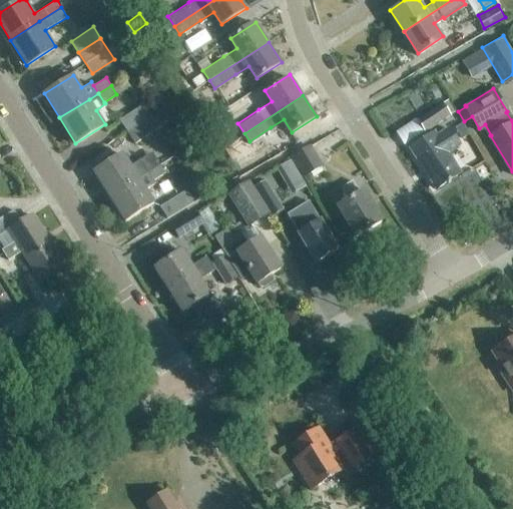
[(119,117),(126,129),(150,114),(142,102),(119,117)]
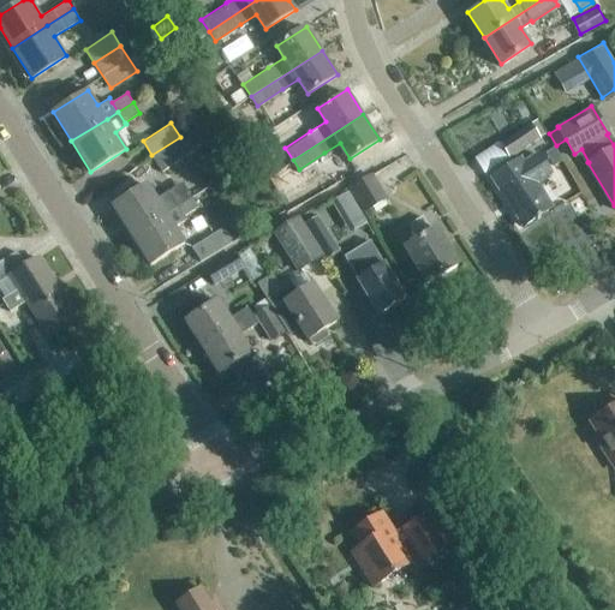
[(538,136),(530,123),(500,142),(508,156),(538,136)]
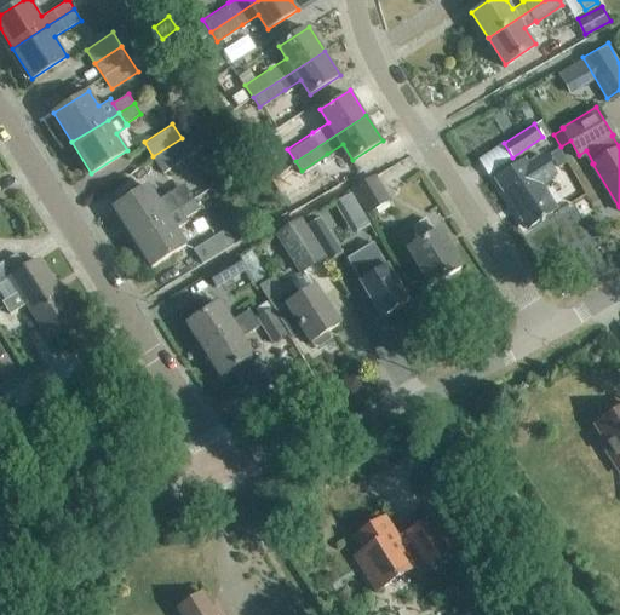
[(182,138),(153,156),(164,172),(199,149),(190,136),(183,141),(182,138)]
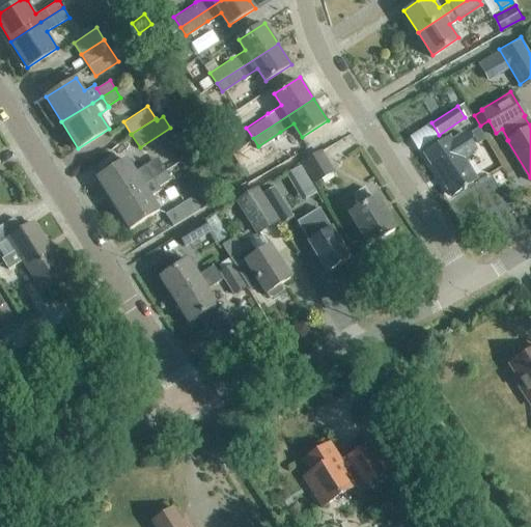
[(463,156),(475,147),(465,132),(451,139),(449,136),(424,151),(451,194),(476,177),(463,156)]
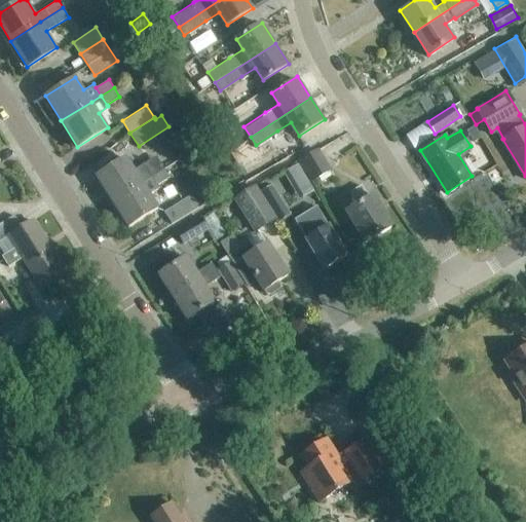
[(314,181),(333,169),(320,148),(302,159),(314,181)]
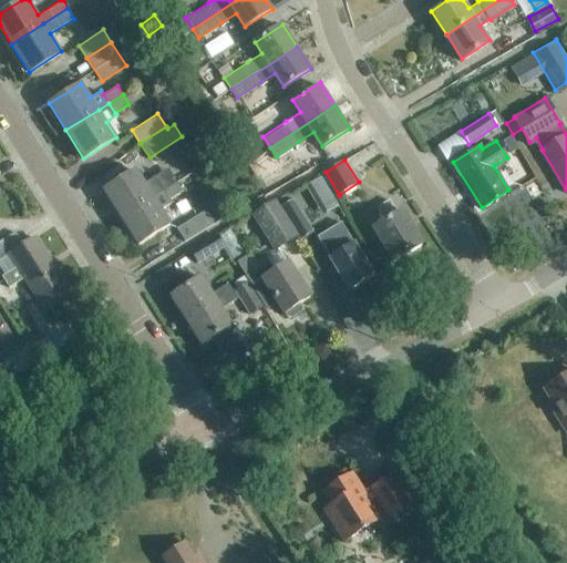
[(121,216),(153,196),(177,181),(172,171),(158,180),(156,175),(144,183),(135,169),(103,190),(121,216)]
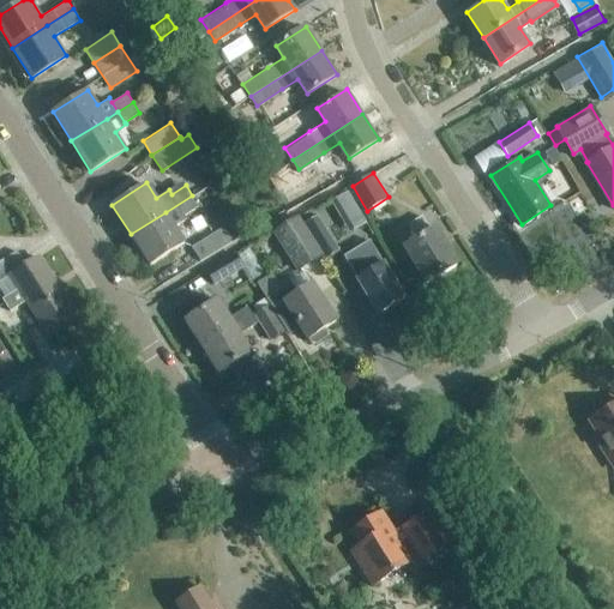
[(192,196),(166,212),(131,234),(150,264),(185,242),(174,224),(186,217),(185,215),(198,206),(192,196)]
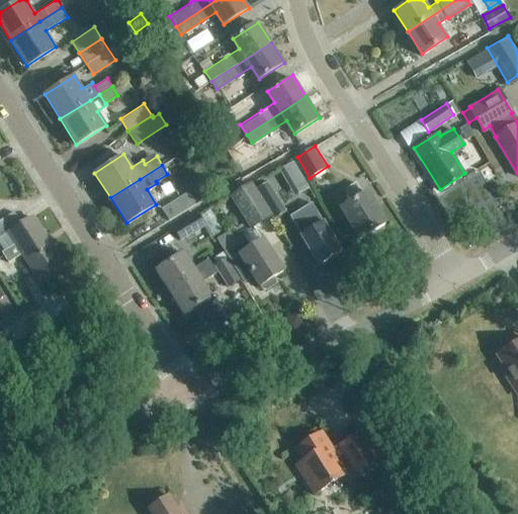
[(251,226),(271,212),(265,202),(255,187),(251,180),(231,193),(251,226)]
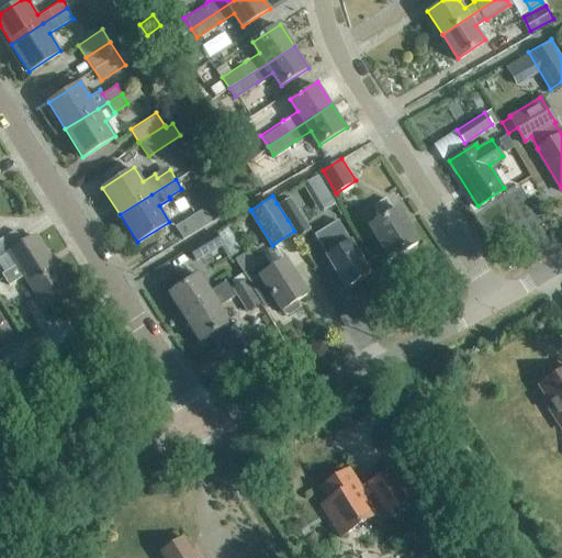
[(289,197),(277,203),(288,220),(294,231),(296,234),(307,227),(289,197)]
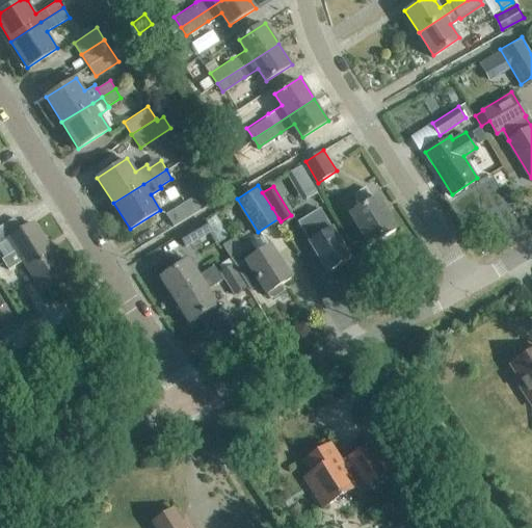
[(371,244),(397,228),(377,196),(374,199),(366,186),(355,193),(363,206),(351,213),(371,244)]
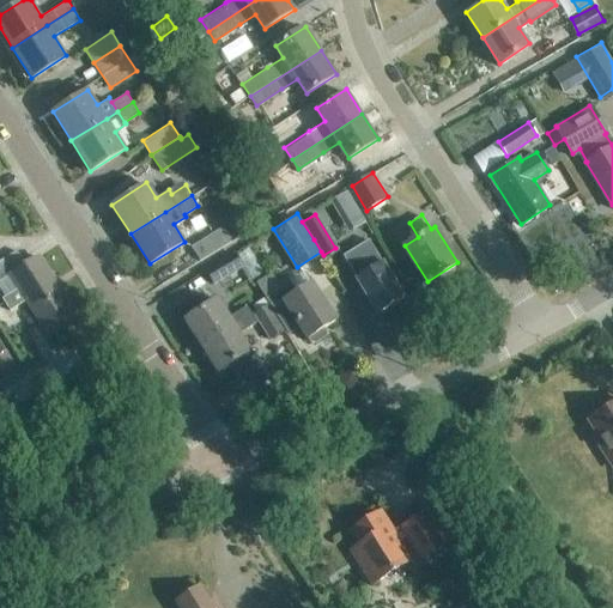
[(200,259),(231,239),(222,225),(192,243),(200,259)]
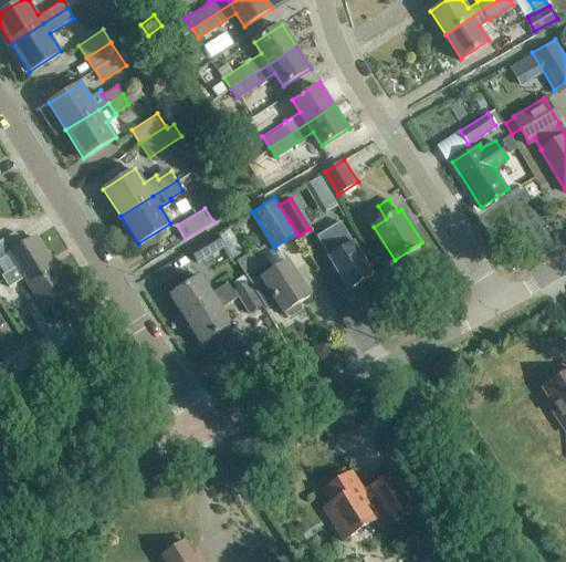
[(339,218),(316,233),(328,252),(327,253),(329,257),(349,288),(374,272),(355,242),(339,218)]
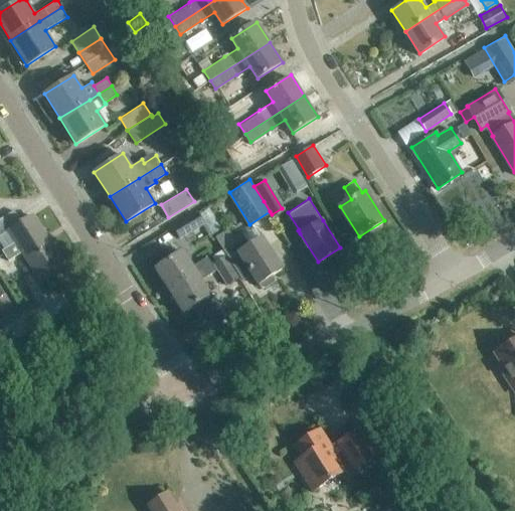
[(8,259),(21,250),(38,277),(62,261),(33,214),(22,221),(15,209),(0,218),(0,234),(9,229),(15,240),(2,248),(8,259)]
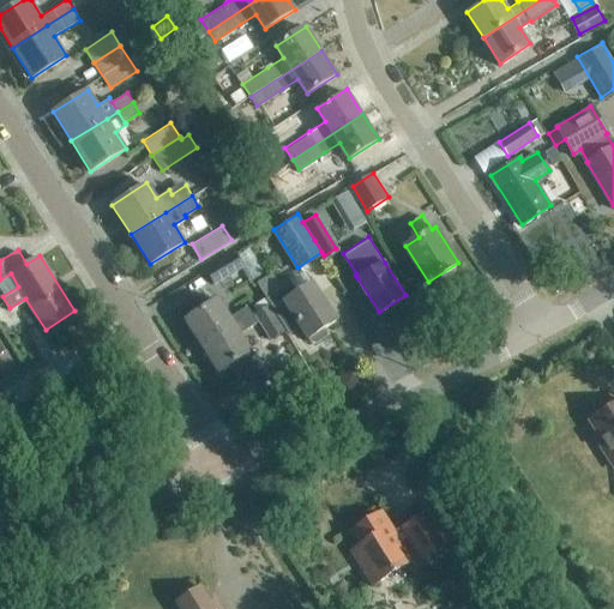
[(214,283),(242,266),(234,252),(205,270),(214,283)]
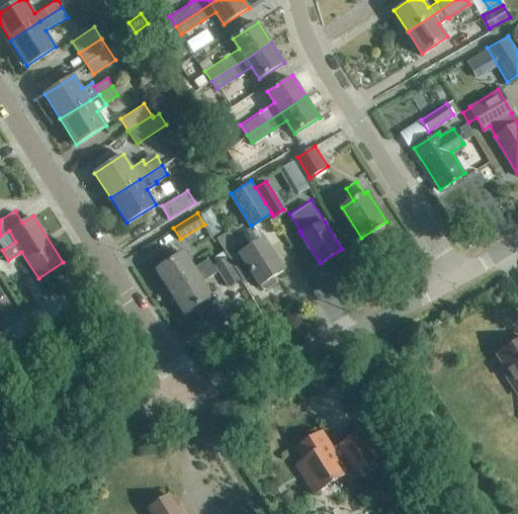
[(230,229),(217,238),(244,279),(253,273),(259,283),(260,282),(262,285),(266,286),(275,280),(276,277),(275,276),(273,274),(282,268),(258,231),(239,243),(230,229)]
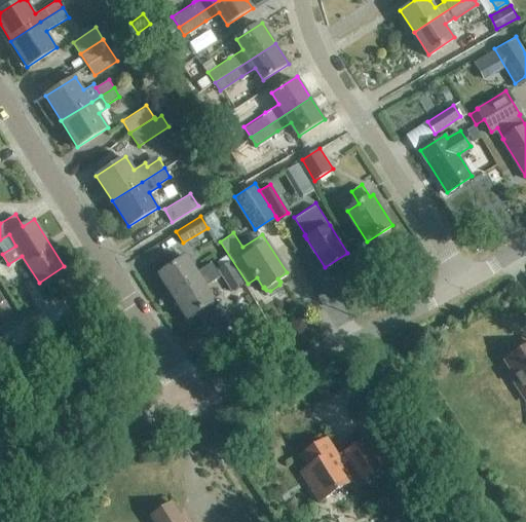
[(173,296),(217,269),(212,262),(197,271),(188,256),(159,274),(173,296)]
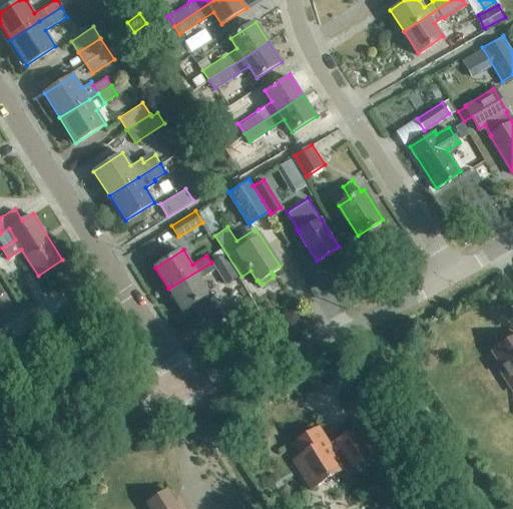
[(223,255),(212,261),(225,281),(236,274),(223,255)]
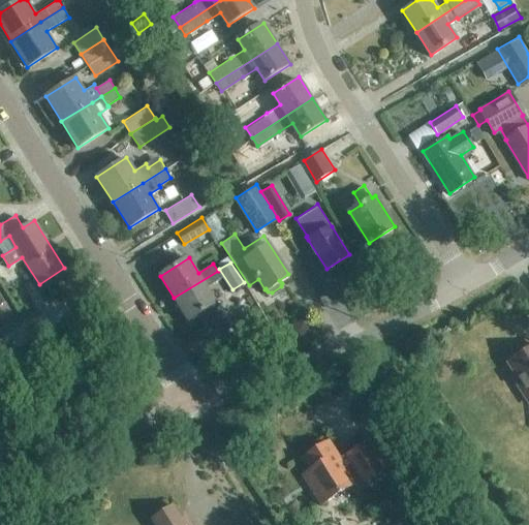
[(218,271),(174,298),(188,320),(217,302),(208,287),(222,278),(218,271)]
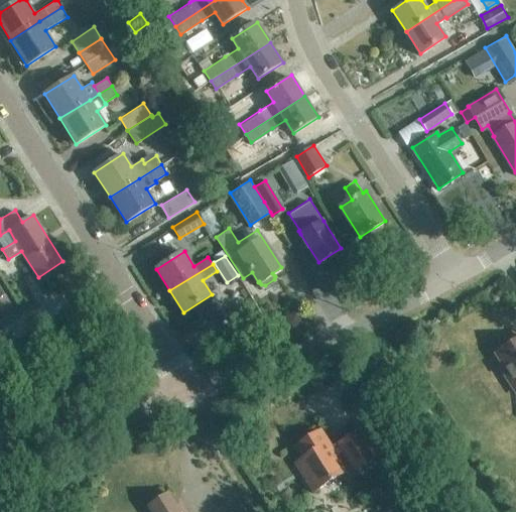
[(515,338),(495,352),(506,368),(502,370),(515,391),(515,338)]
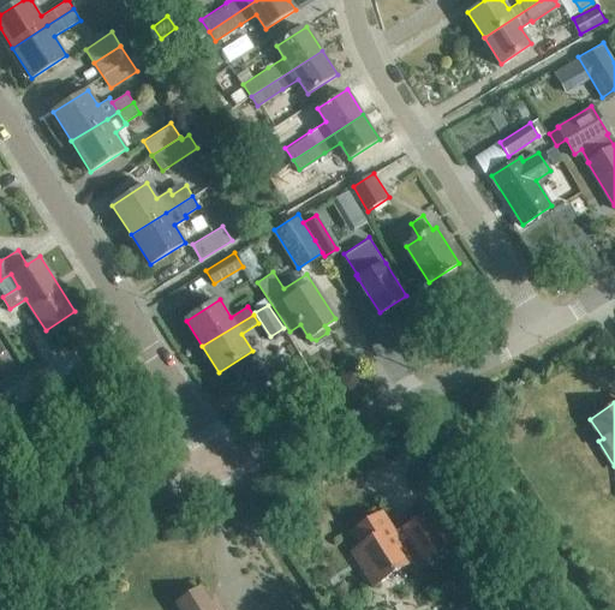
[(423,560),(447,544),(425,510),(401,526),(404,528),(395,534),(381,510),(352,528),(362,543),(353,548),(375,582),(411,560),(408,555),(417,550),(423,560)]
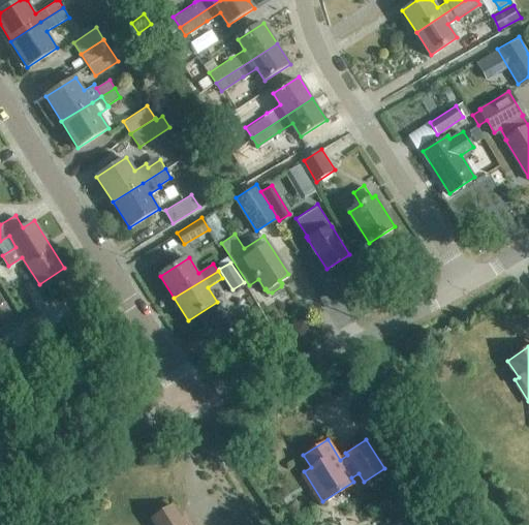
[(192,524),(188,518),(183,522),(170,503),(150,517),(154,524),(192,524)]
